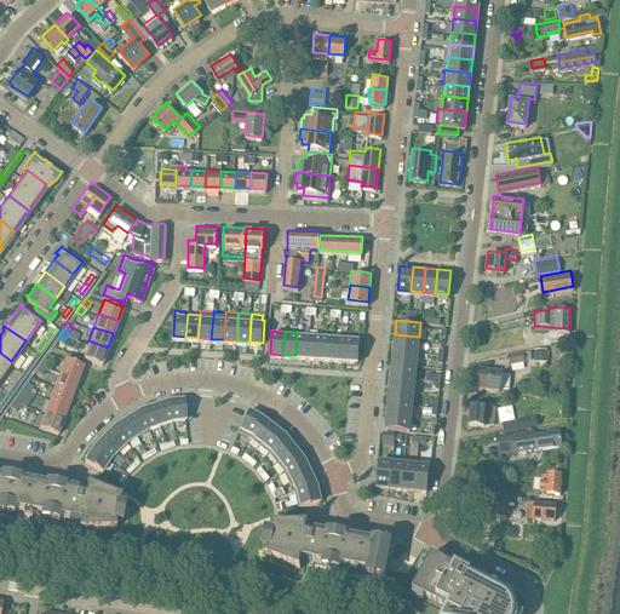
[(297,332),(296,355),(308,356),(310,333),(297,332)]
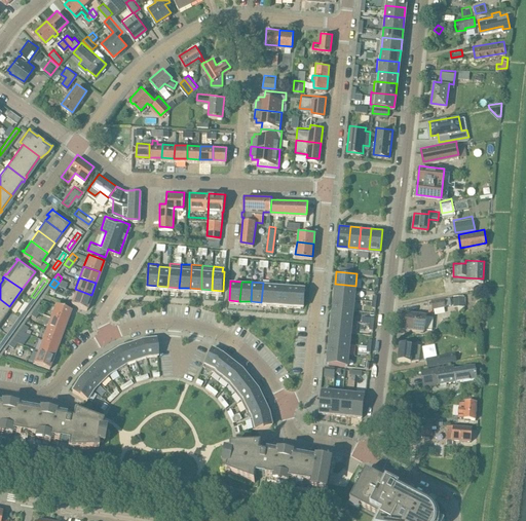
[(263,283),(261,302),(272,303),(273,284),(263,283)]
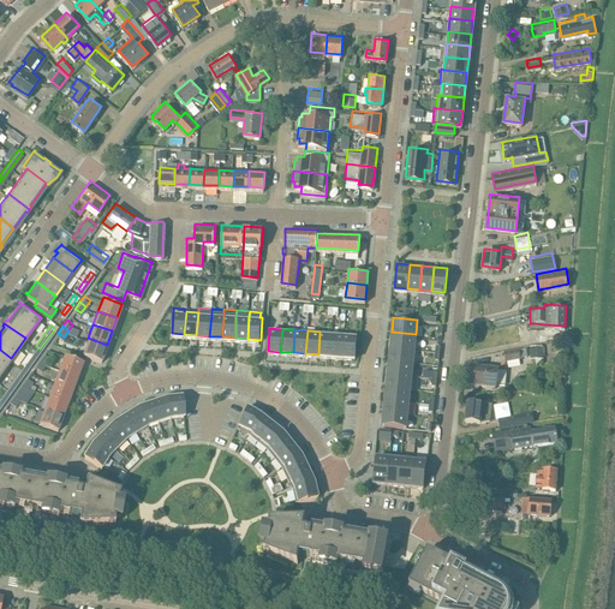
[(320,332),(318,354),(332,356),(333,332),(320,332)]
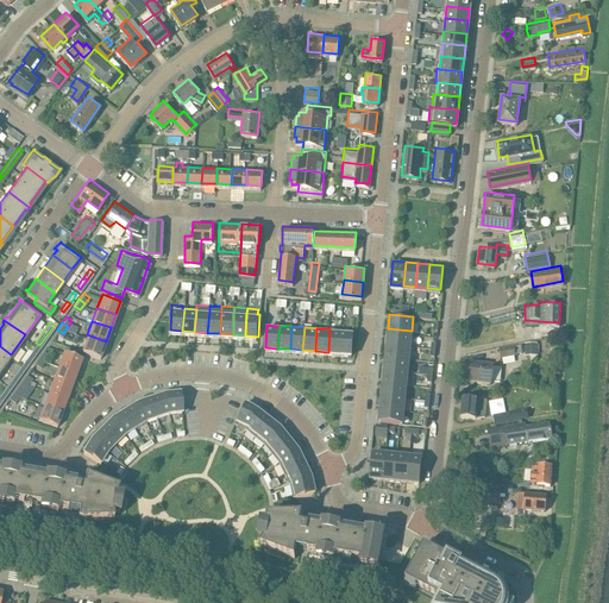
[(330,328),(328,352),(340,352),(341,330),(330,328)]
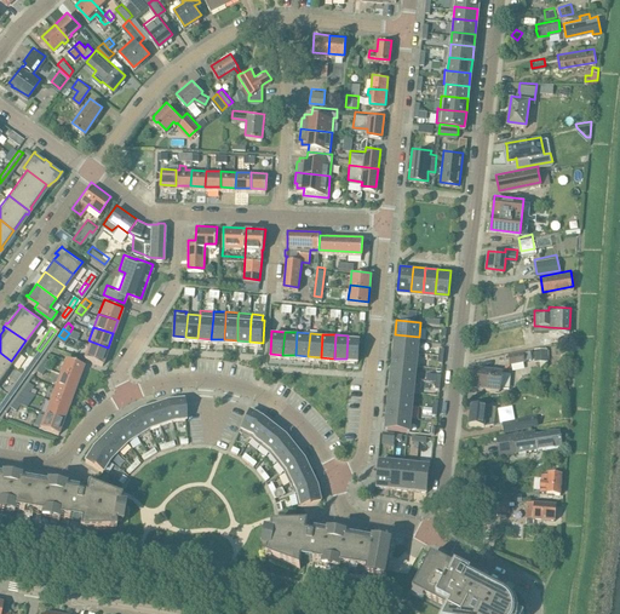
[(418,349),(419,337),(395,334),(394,346),(418,349)]
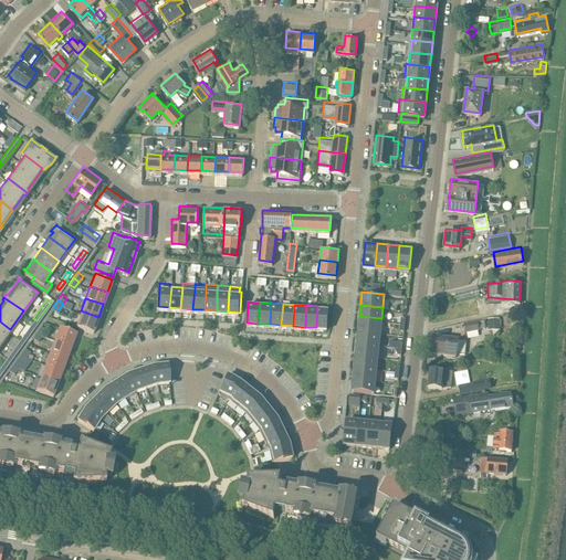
[(317,306),(316,327),(328,328),(329,307),(317,306)]
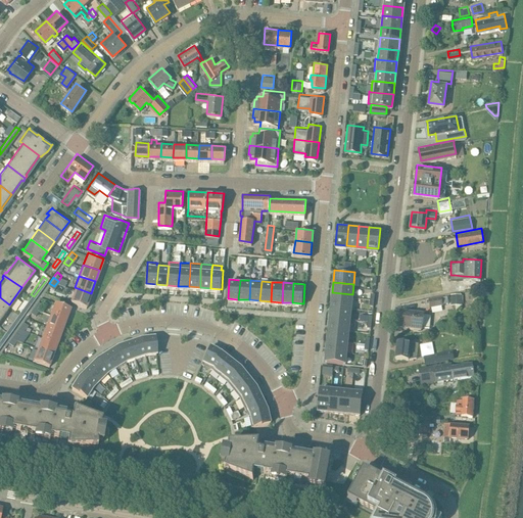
[(75,287),(70,299),(86,305),(91,293),(75,287)]
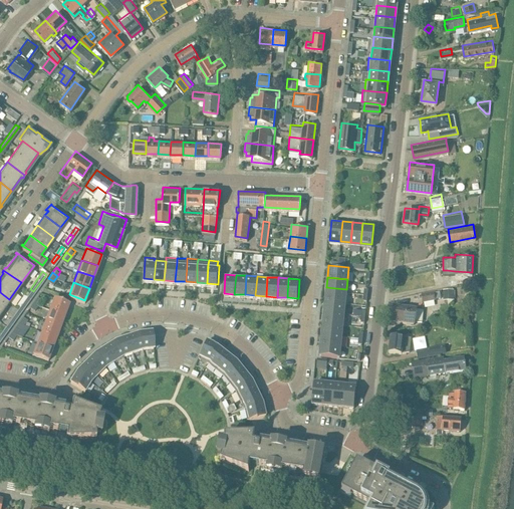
[(443,286),(443,296),(454,296),(454,286),(443,286)]
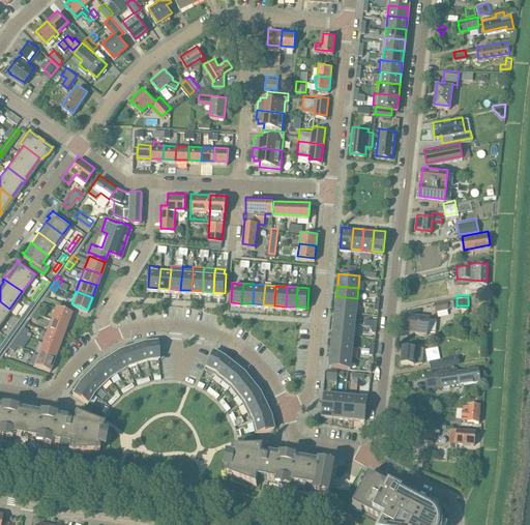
[(356,310),(357,298),(336,296),(335,308),(356,310)]
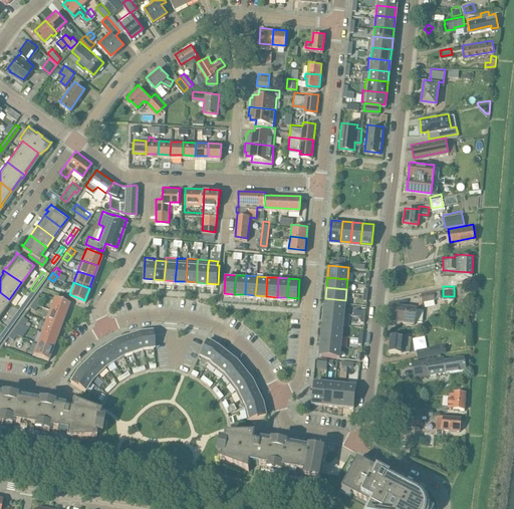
[(423,299),(439,295),(438,288),(421,291),(423,299)]
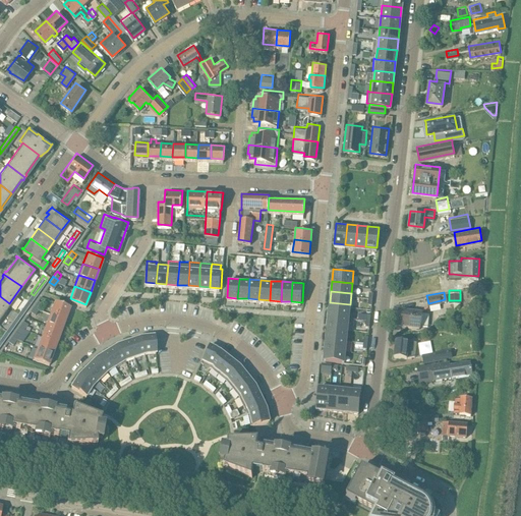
[(31,293),(18,309),(22,311),(34,295),(31,293)]
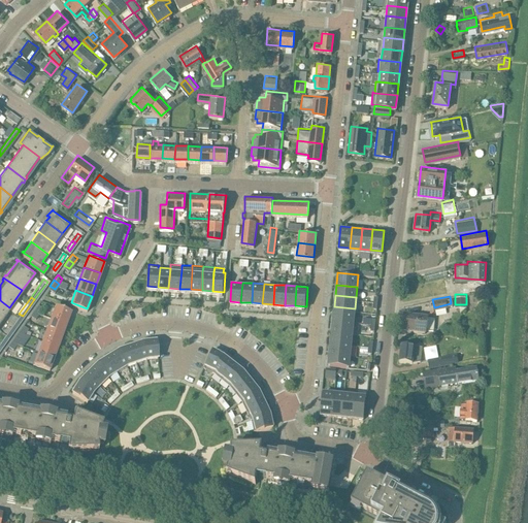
[(0,320),(9,307),(0,300),(0,320)]
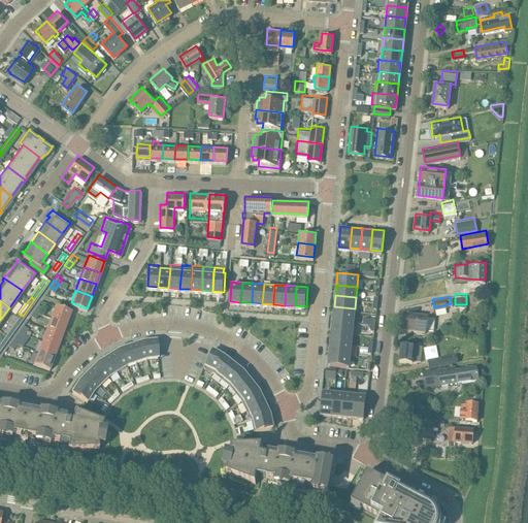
[(38,301),(34,306),(39,311),(40,309),(43,305),(38,301)]
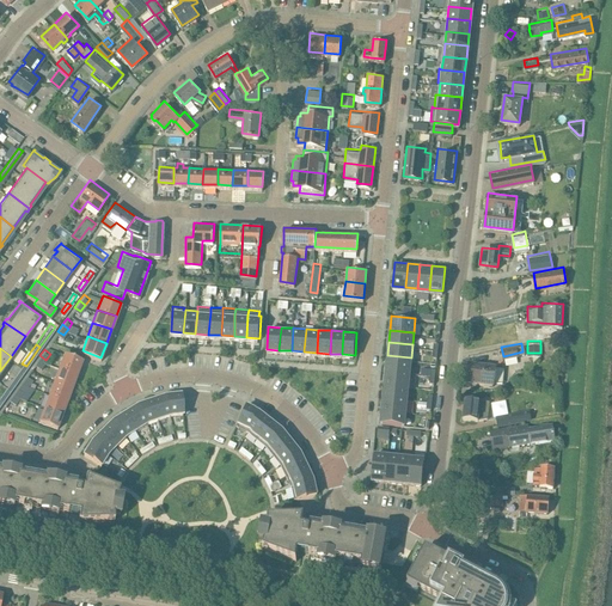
[(63,350),(59,363),(78,371),(83,357),(63,350)]
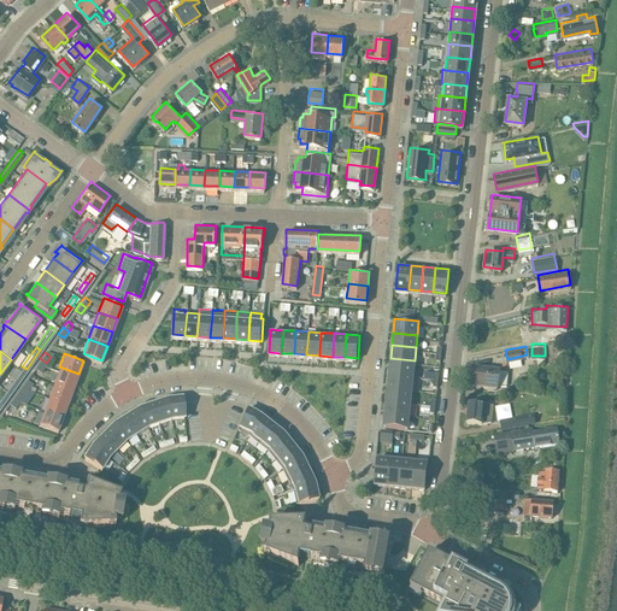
[(40,358),(35,364),(41,369),(42,368),(46,363),(40,358)]
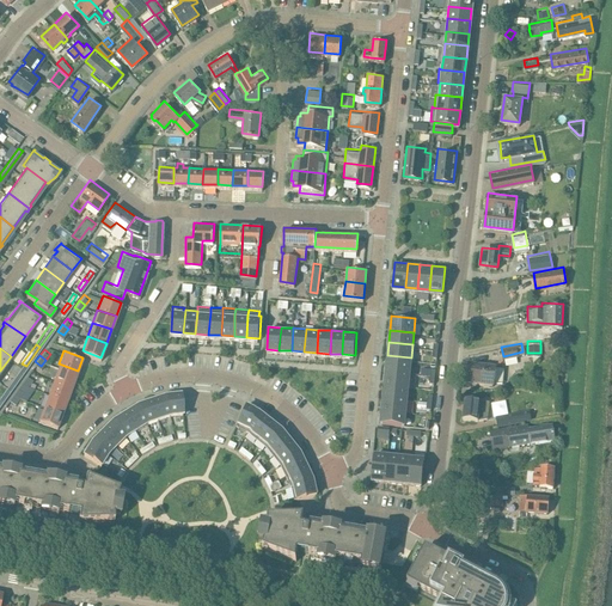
[(409,371),(411,357),(387,355),(386,368),(409,371)]
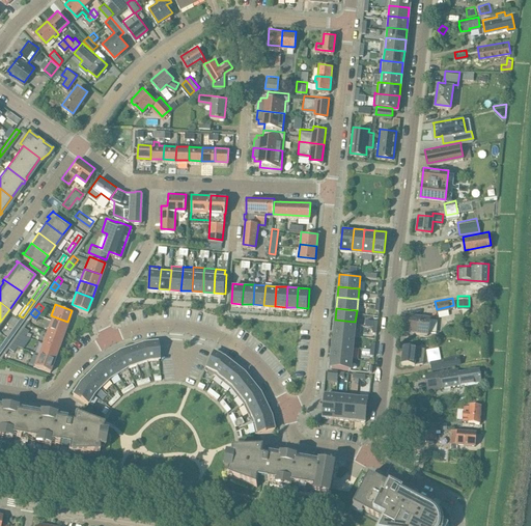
[(428,332),(430,315),(407,312),(404,329),(428,332)]
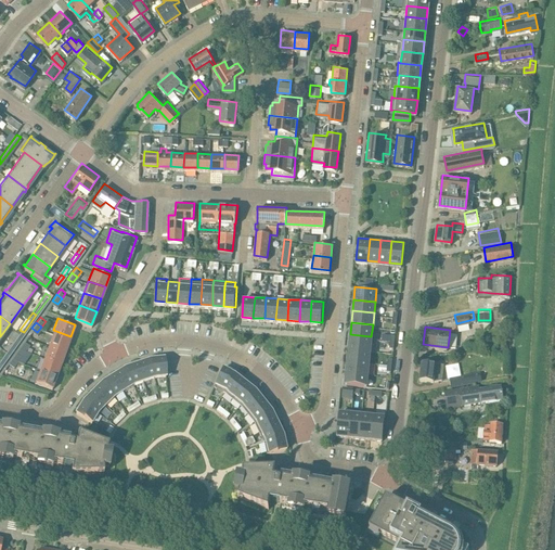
[(511,328),(500,328),(500,337),(511,337),(511,328)]
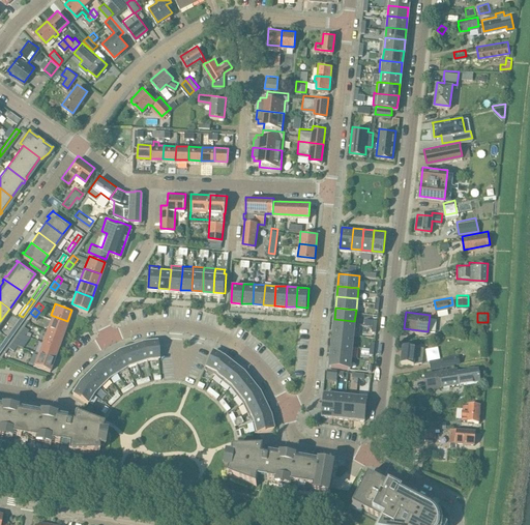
[(19,315),(6,332),(10,334),(23,317),(19,315)]
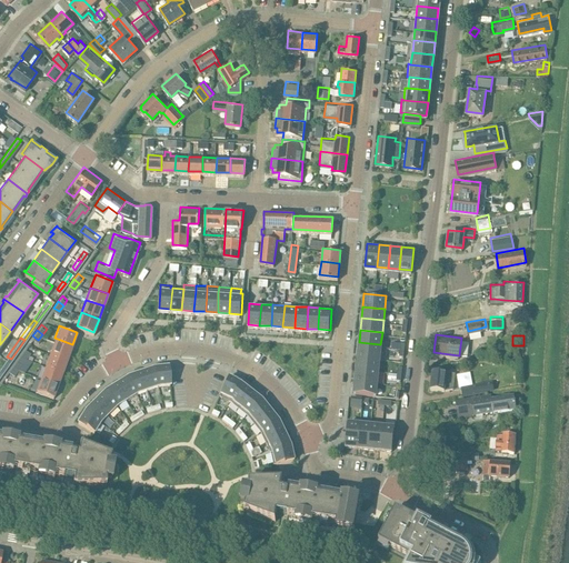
[(55,338),(50,351),(68,357),(72,344),(55,338)]
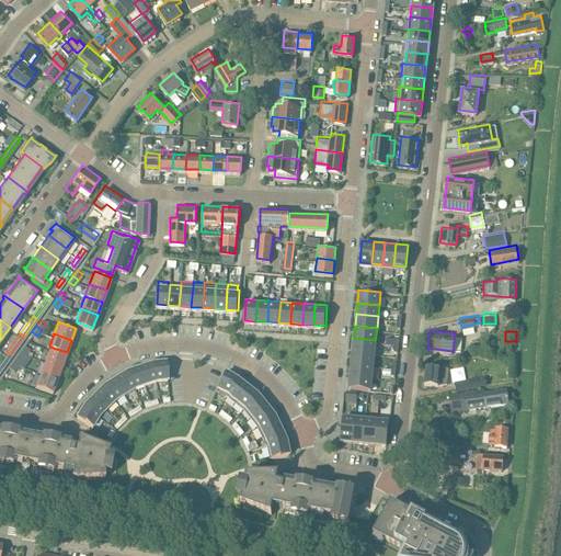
[(374,352),(375,340),(354,338),(353,350),(374,352)]
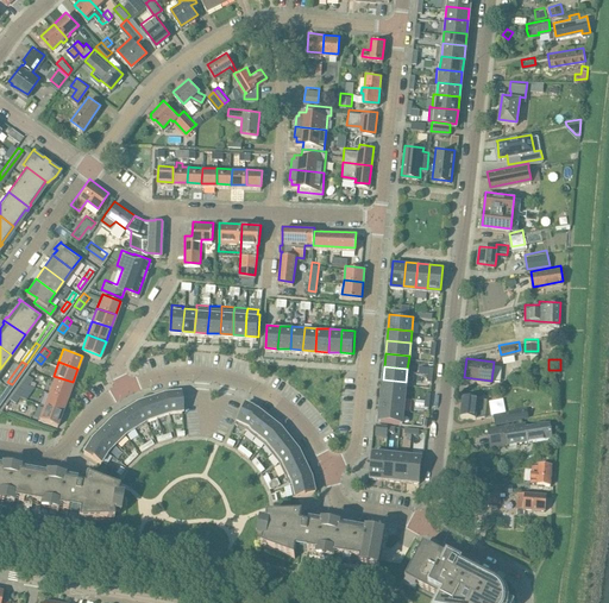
[(27,371),(23,377),(29,381),(33,376),(32,375),(27,371)]
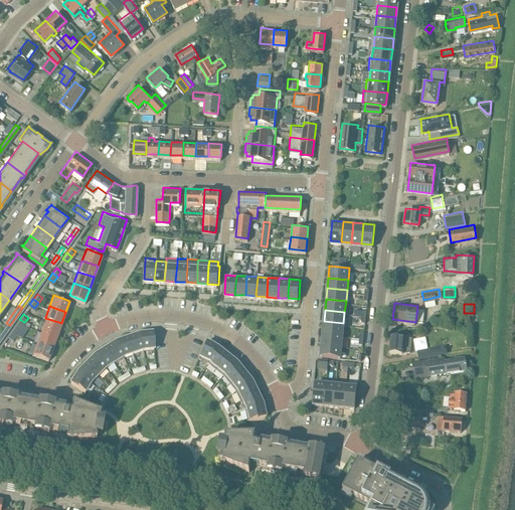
[(470,315),(463,316),(464,324),(472,322),(470,315)]
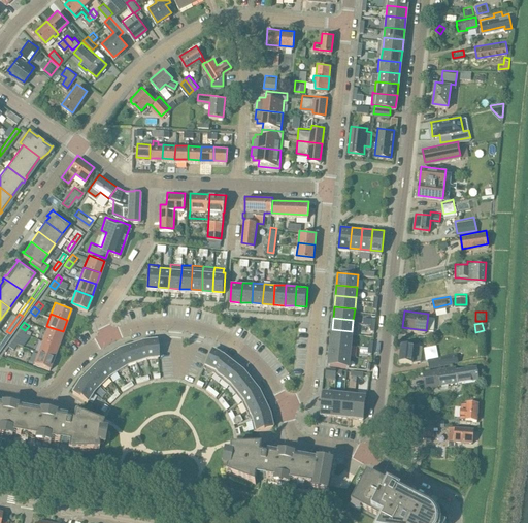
[(46,326),(42,337),(59,344),(63,331),(46,326)]
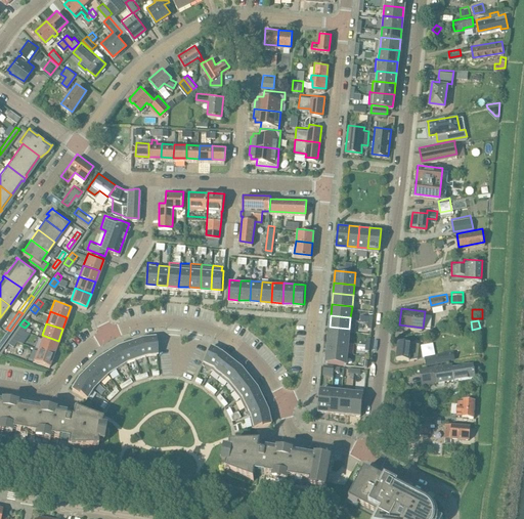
[(15,330),(12,335),(17,338),(20,334),(25,328),(19,325),(15,330)]
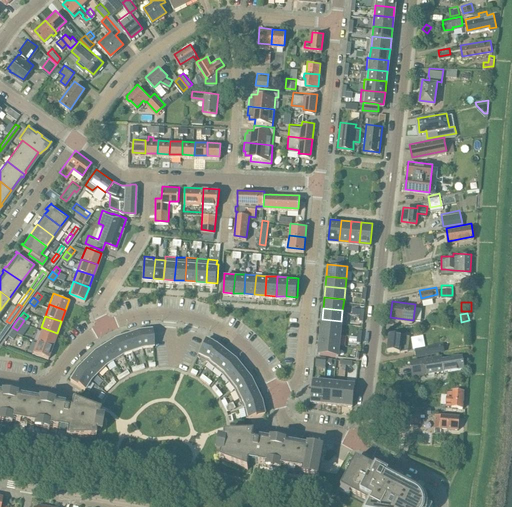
[(340,331),(341,321),(322,319),(321,329),(340,331)]
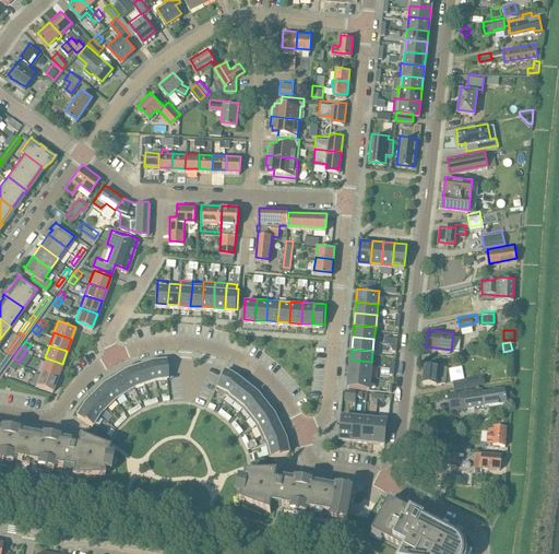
[(7,351),(0,360),(0,367),(11,353),(7,351)]
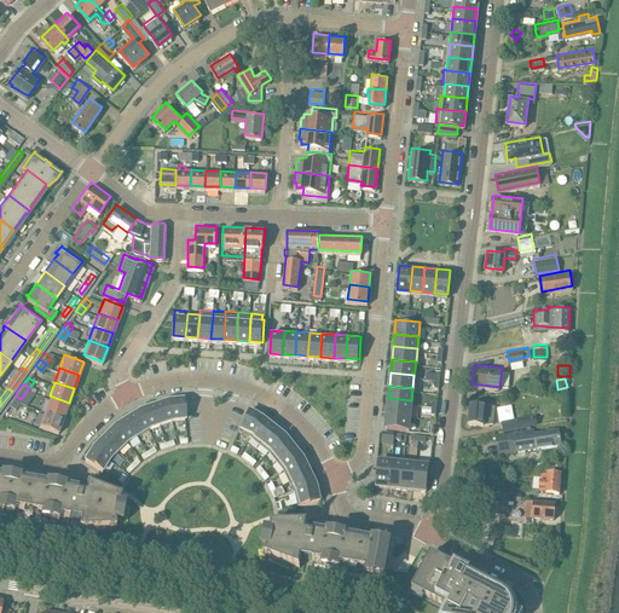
[(15,395),(10,402),(16,406),(21,399),(15,395)]
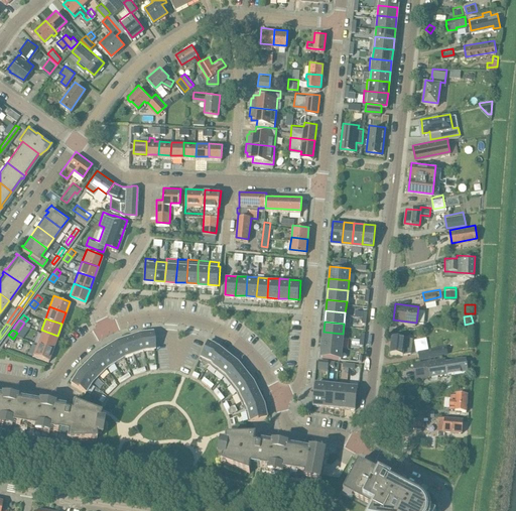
[(41,330),(37,341),(53,346),(57,336),(41,330)]
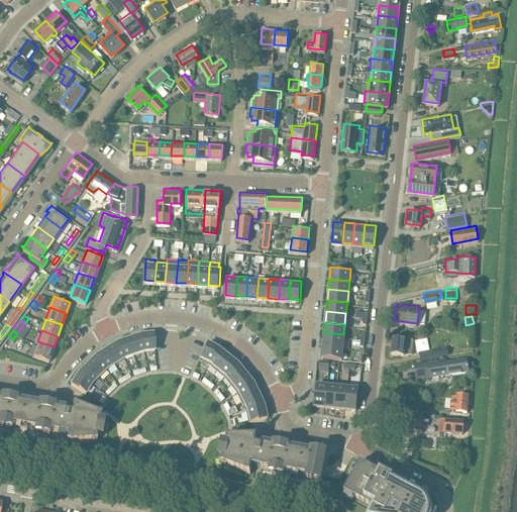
[(153,347),(150,330),(138,331),(142,348),(153,347)]
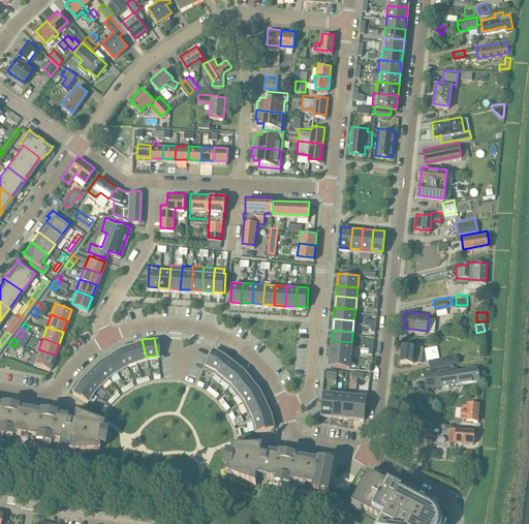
[(142,339),(129,343),(135,361),(146,357),(142,339)]
